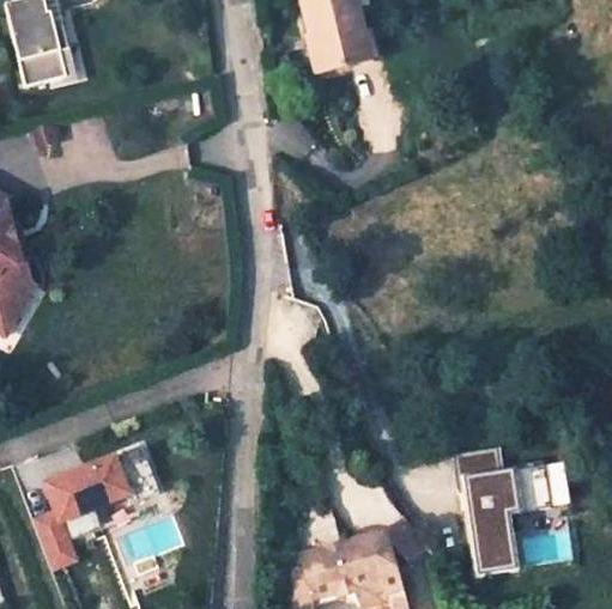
[(8,0),(5,1),(13,34),(24,31),(16,0),(8,0)]
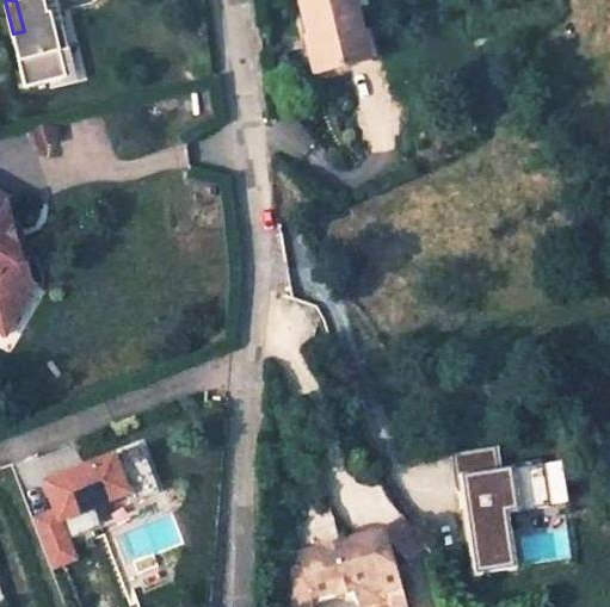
[(68,45),(57,0),(16,0),(24,31),(13,33),(26,84),(67,74),(60,47),(68,45)]
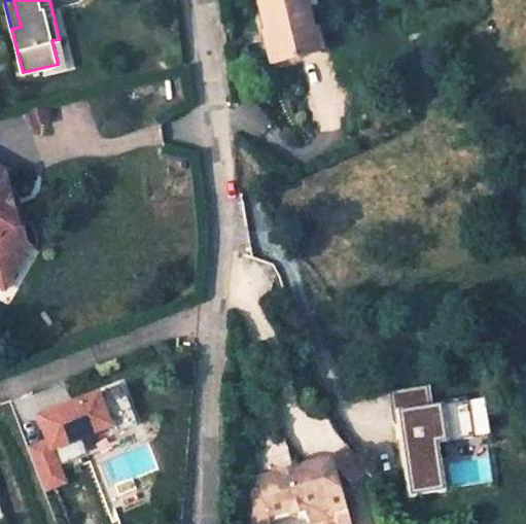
[(255,0),(267,33),(277,30),(287,61),(319,50),(303,0),(255,0)]
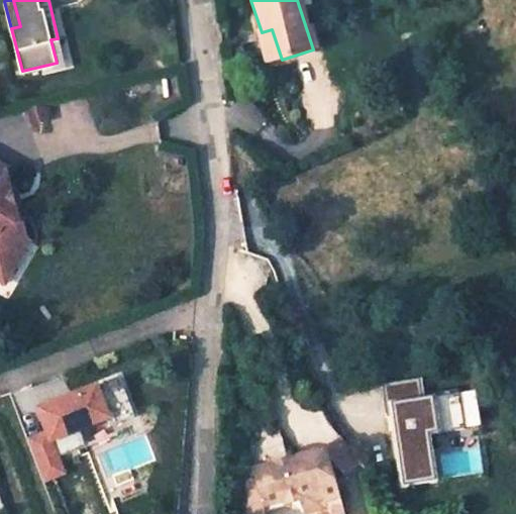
[(262,32),(272,63),(282,60),(272,29),(262,32)]
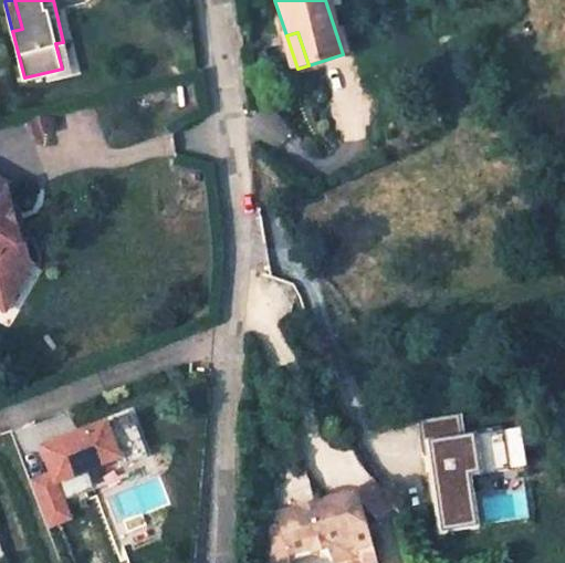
[(63,42),(55,43),(62,69),(71,66),(64,42),(63,42)]
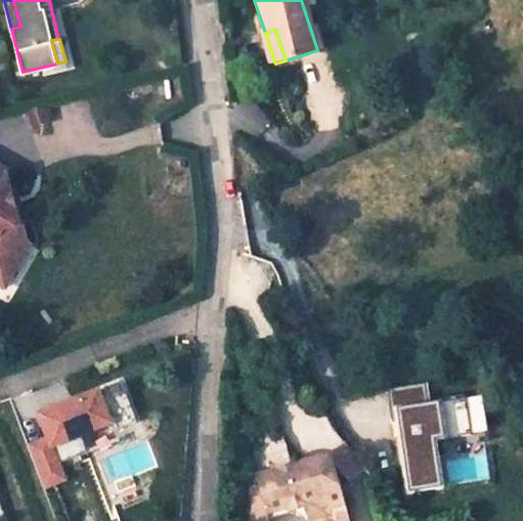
[(48,103),(29,109),(33,124),(52,119),(48,103)]
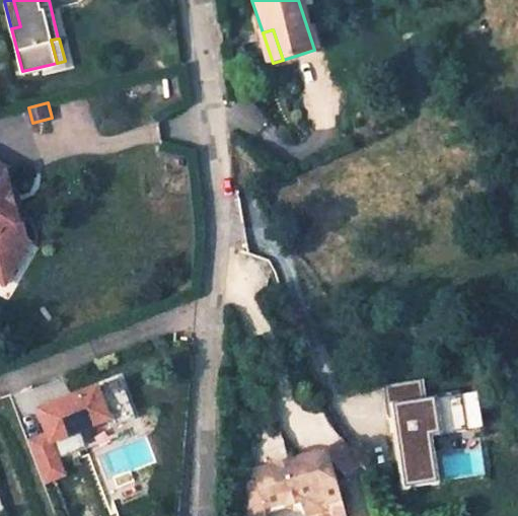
[(6,165),(0,161),(0,261),(16,258),(24,237),(20,221),(16,218),(11,201),(4,203),(2,193),(9,191),(3,169),(6,165)]
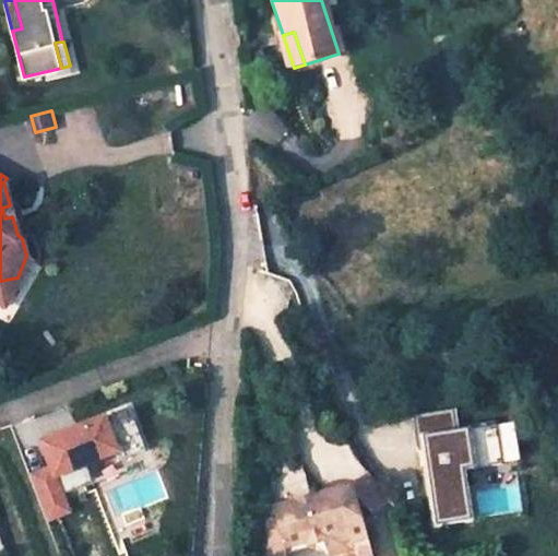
[(0,281),(0,298),(8,304),(34,258),(26,256),(18,278),(0,281)]
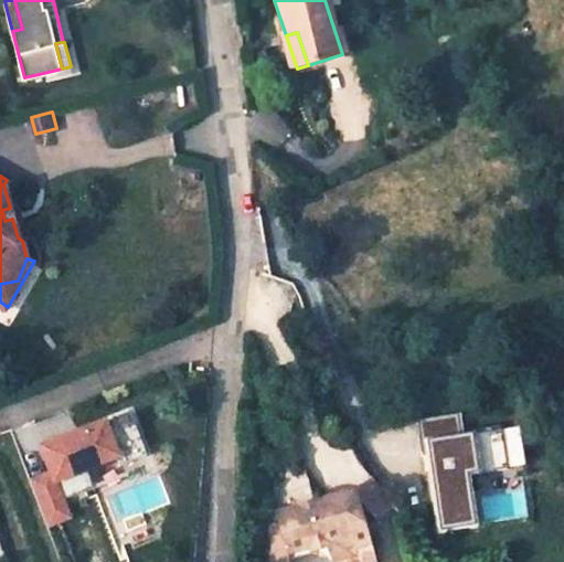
[(520,426),(461,435),(458,414),(427,419),(418,420),(424,456),(429,455),(432,470),(442,531),(476,527),(468,475),(509,468),(517,477),(528,476),(520,426)]
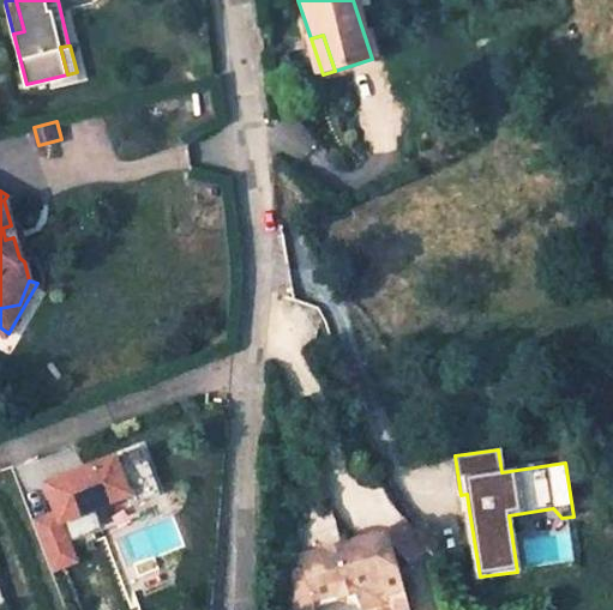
[(110,461),(46,485),(54,509),(30,518),(50,571),(74,561),(67,543),(101,531),(94,511),(124,499),(110,461)]
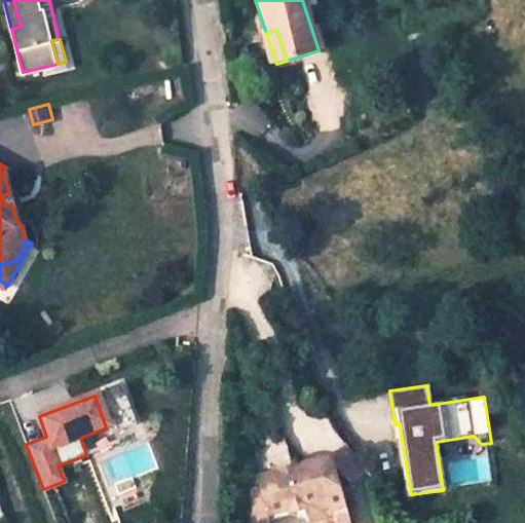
[(348,443),(331,452),(355,478),(373,468),(348,443)]
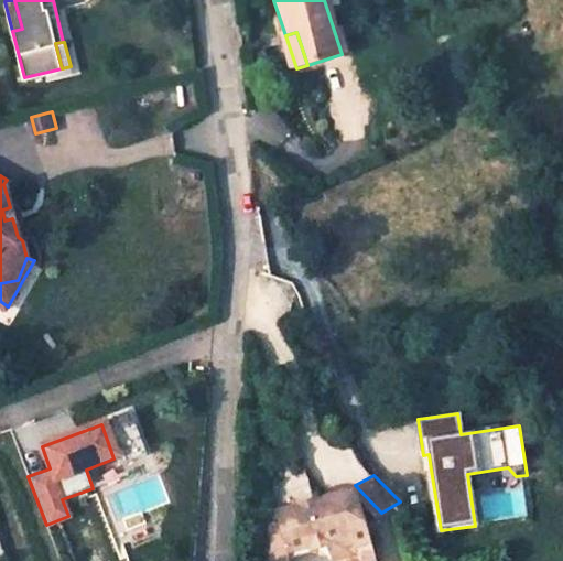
[(281,518),(277,520),(273,558),(290,552),(329,539),(336,560),(339,560),(360,554),(357,546),(374,540),(367,521),(381,513),(355,485),(317,497),(318,503),(303,507),(302,502),(278,509),(281,518)]
